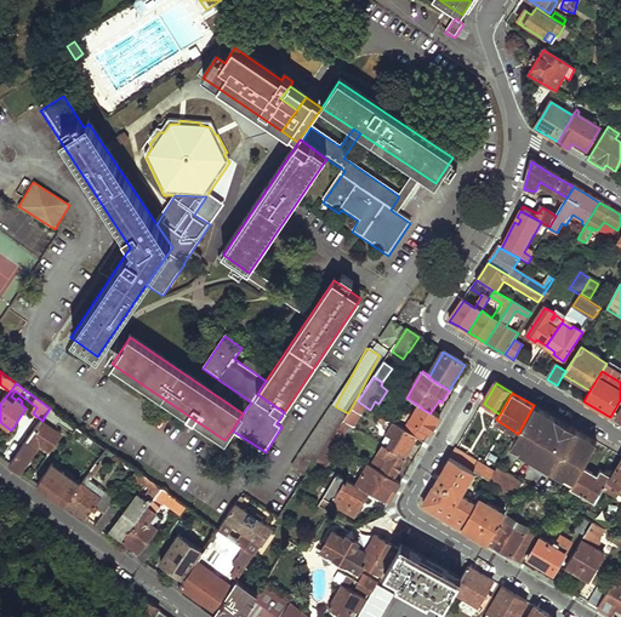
[(345,422),(358,430),(370,410),(358,401),(347,417),(345,422)]
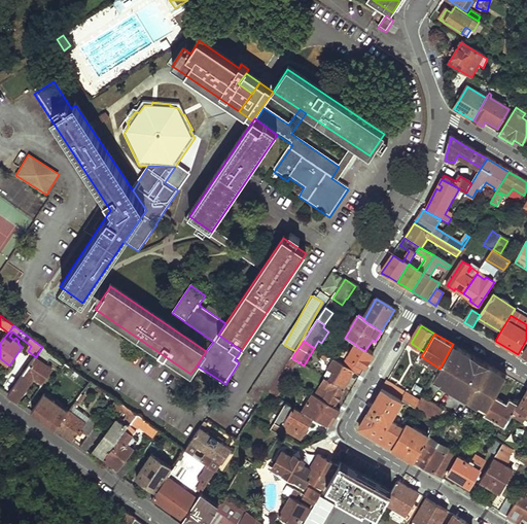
[(440,369),(436,374),(444,378),(442,381),(488,409),(494,397),(506,377),(480,360),(453,344),(440,369)]
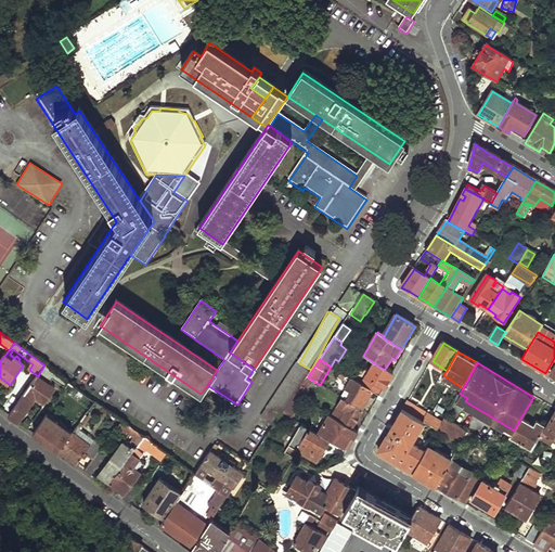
[(375,364),(361,386),(372,393),(379,398),(386,386),(394,373),(385,369),(385,370),(375,364)]
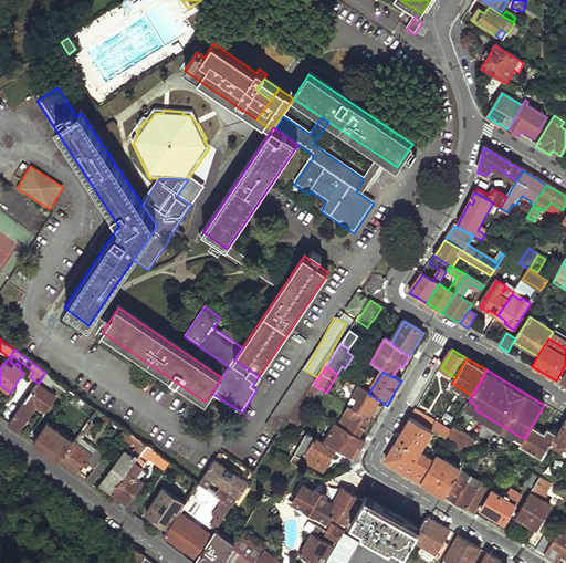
[(45,373),(41,379),(66,397),(71,391),(45,373)]
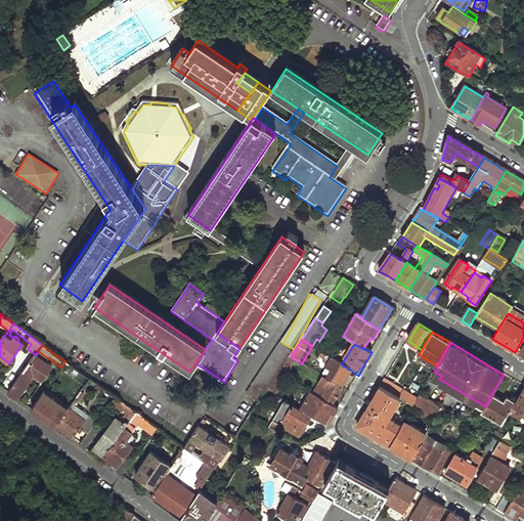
[(281,345),(248,395),(259,402),(272,383),(278,374),(291,356),(293,352),(281,345)]
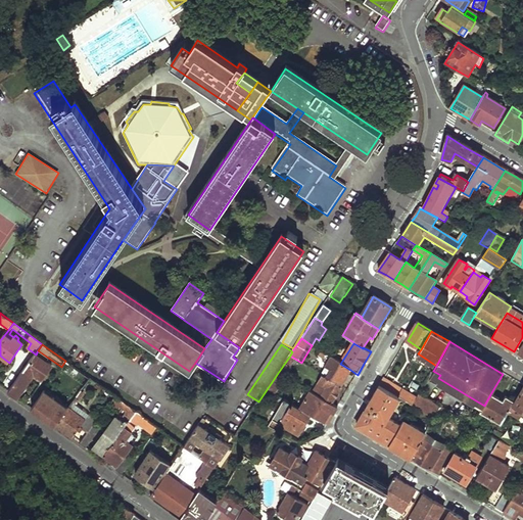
[(35,356),(9,392),(17,398),(34,375),(42,380),(51,368),(35,356)]
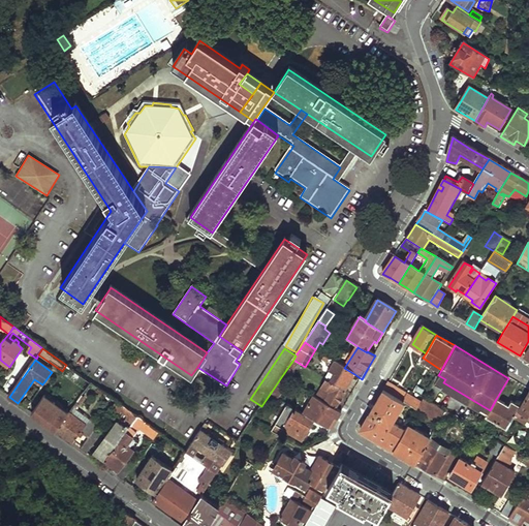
[(281,377),(285,379),(293,383),(305,367),(293,360),(281,377)]
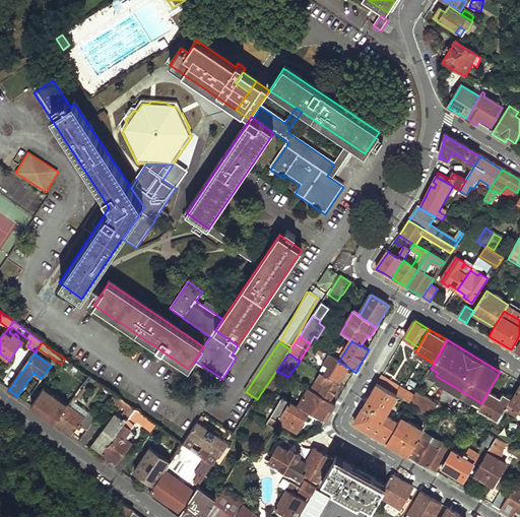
[(328,367),(323,377),(338,387),(348,368),(338,362),(337,361),(329,356),(324,364),(328,367)]
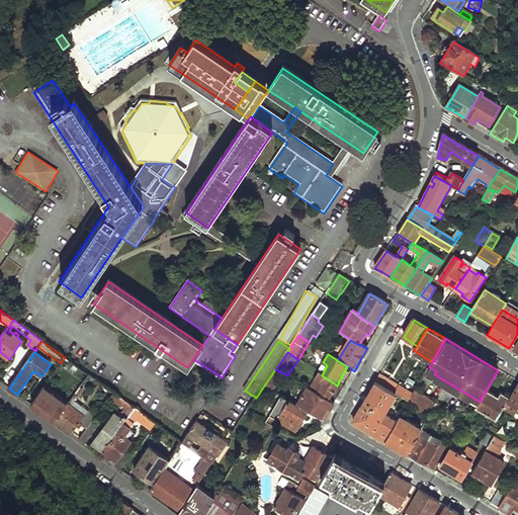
[(61,363),(58,367),(81,383),(78,387),(76,384),(68,396),(73,399),(76,395),(90,375),(65,357),(61,363)]
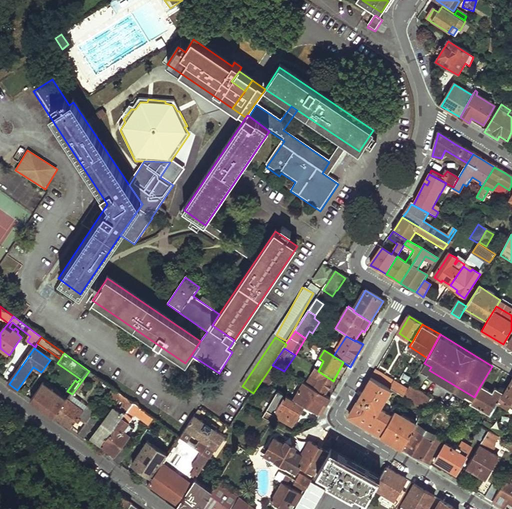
[(272,365),(266,374),(270,377),(276,367),(272,365)]
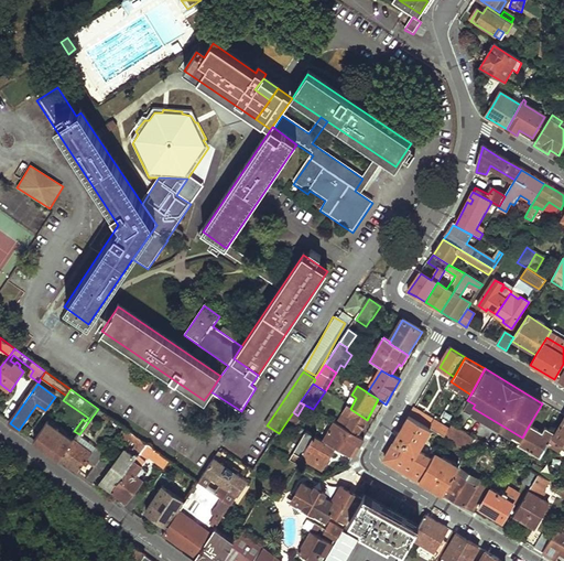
[(336,424),(337,424),(358,437),(368,420),(367,420),(350,409),(347,407),(336,424)]
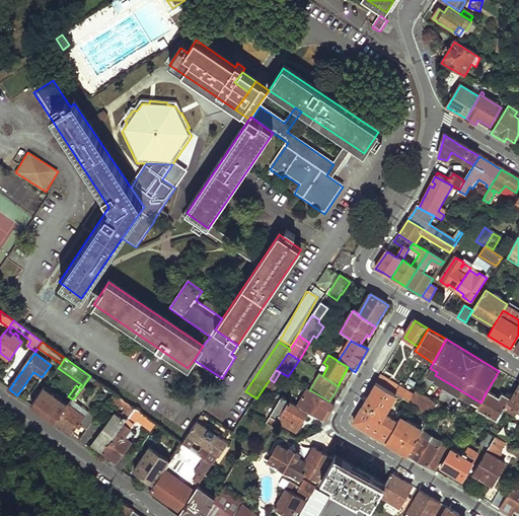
[(377,384),(394,394),(398,388),(380,377),(377,384)]
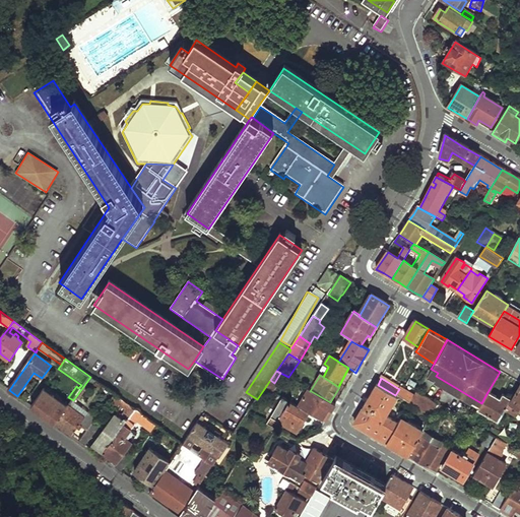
[(376,438),(386,444),(397,425),(386,417),(398,397),(395,395),(378,385),(353,425),(376,438)]
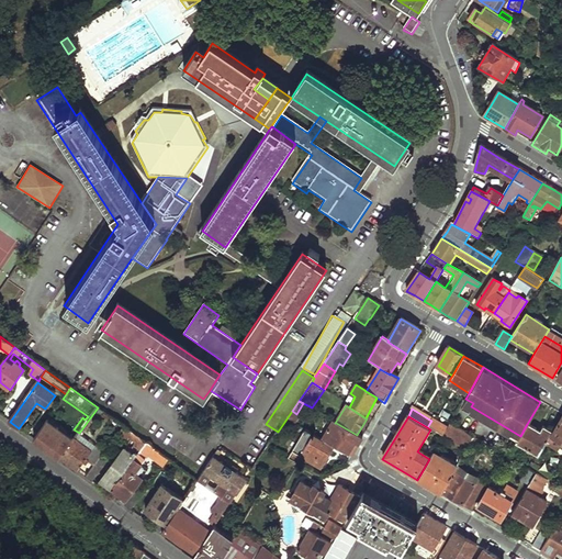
[(561,420),(552,436),(561,442),(561,420)]
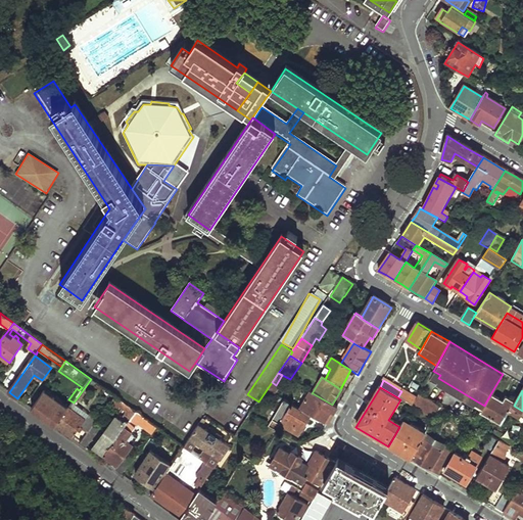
[(302,404),(298,410),(310,417),(327,426),(338,409),(332,405),(313,393),(312,393),(310,391),(302,404)]
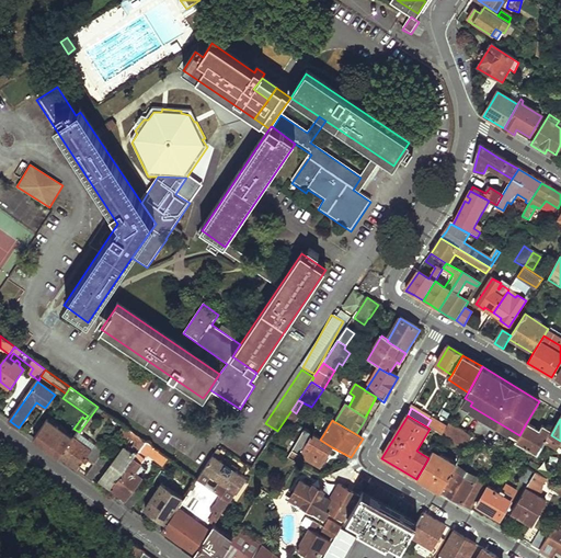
[(431,420),(426,426),(430,429),(443,436),(444,434),(443,434),(446,428),(431,420)]
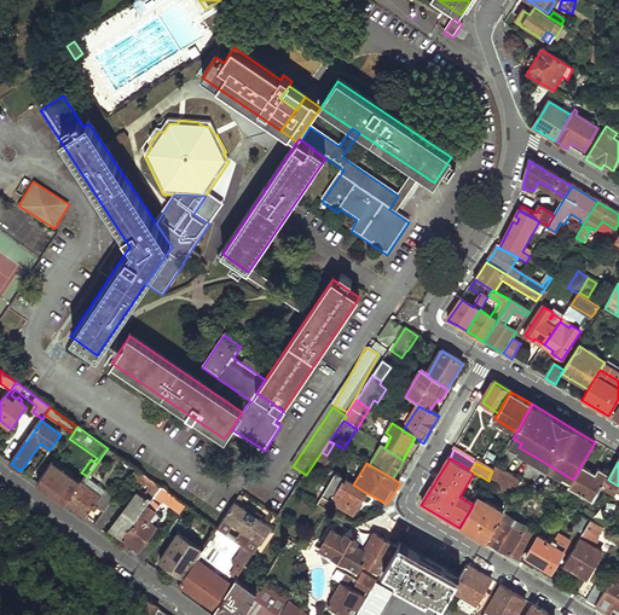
[(490,479),(489,481),(513,495),(521,482),(495,466),(492,471),(489,479),(490,479)]
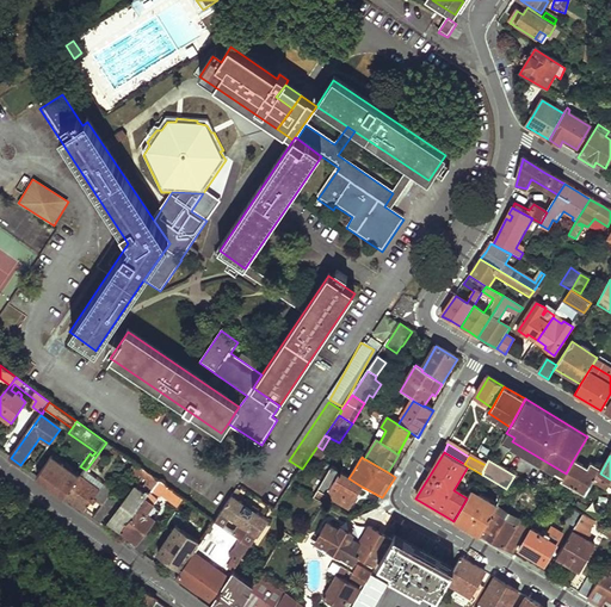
[(566,474),(561,481),(585,496),(599,471),(591,465),(587,469),(573,460),(566,474)]
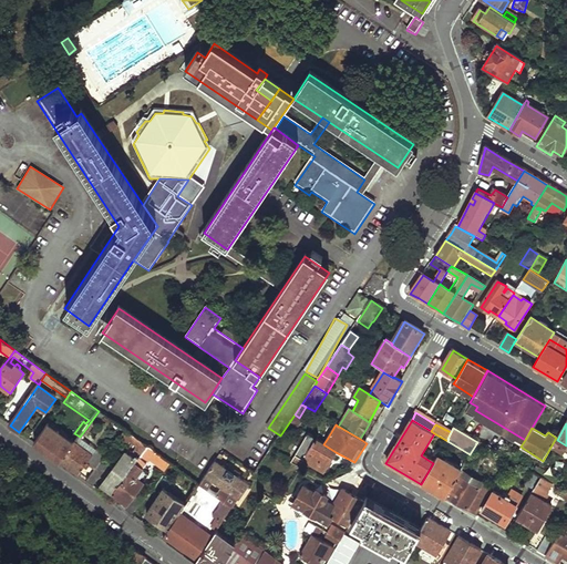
[(34,444),(43,451),(54,436),(45,429),(34,444)]
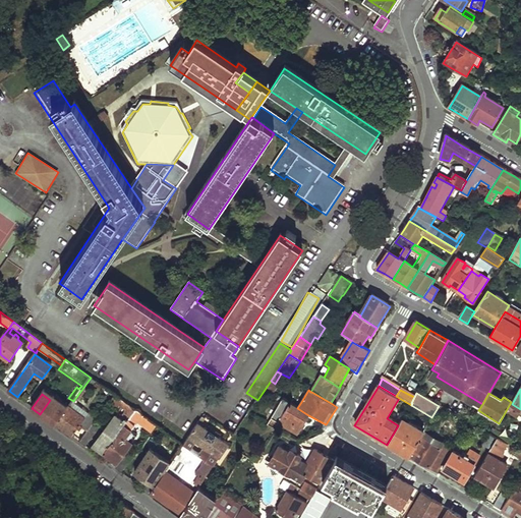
[(115,395),(111,401),(118,406),(122,400),(115,395)]
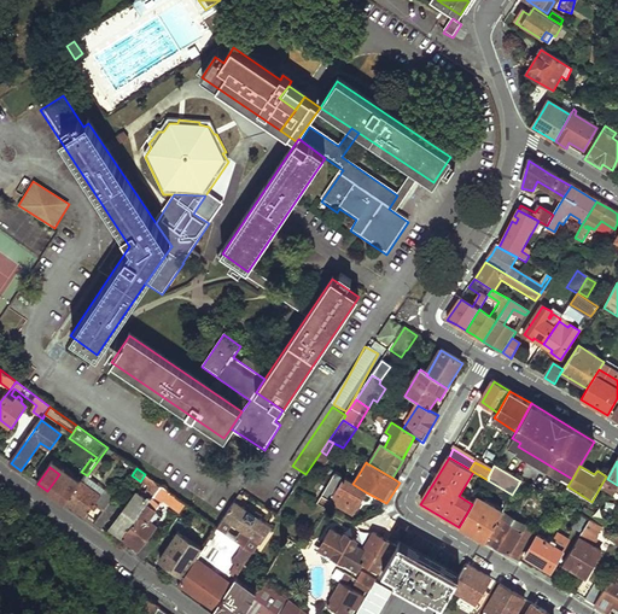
[(145,474),(140,481),(157,493),(162,486),(145,474)]
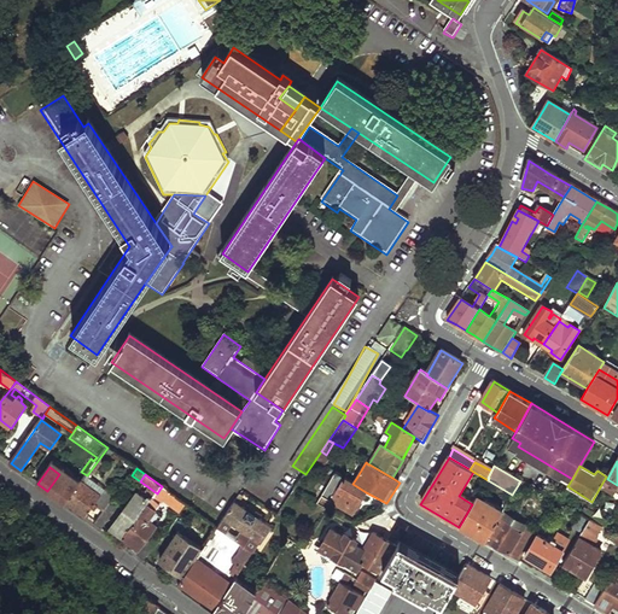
[(87,475),(65,503),(80,514),(94,525),(106,510),(98,504),(97,507),(94,504),(100,496),(85,484),(89,478),(87,475)]
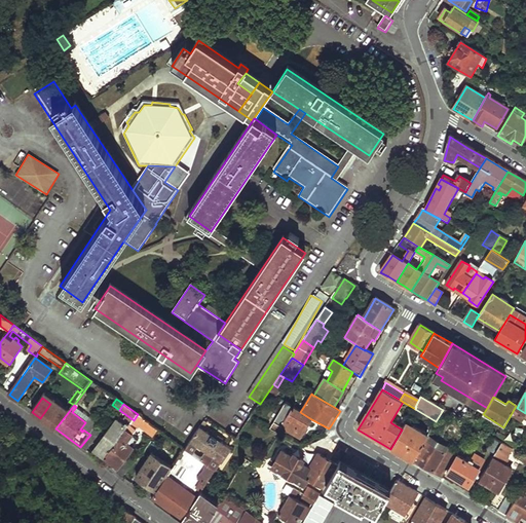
[(278,434),(283,428),(300,439),(311,419),(300,412),(286,405),(271,430),(278,434)]
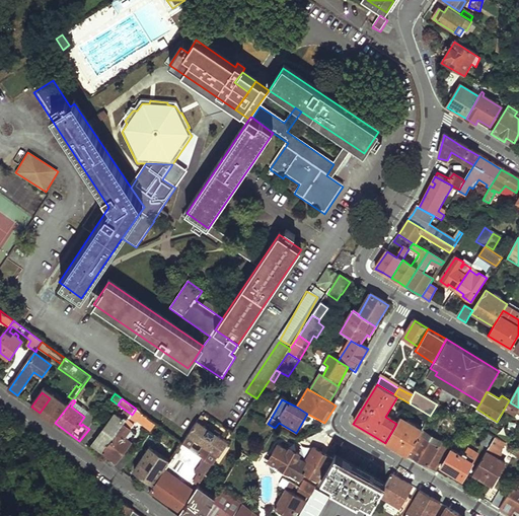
[(437,404),(430,416),(444,424),(451,413),(437,404)]
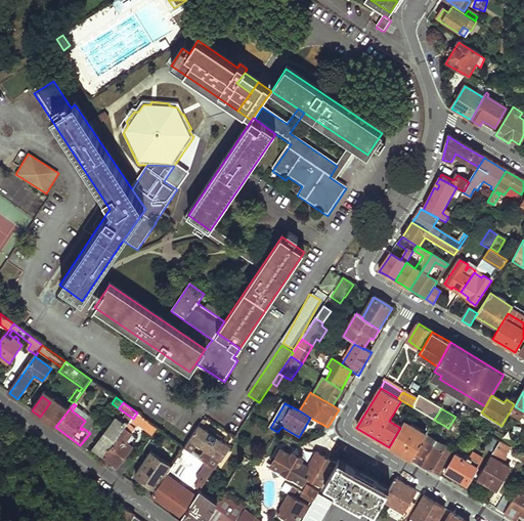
[(117,419),(93,448),(104,457),(125,429),(127,426),(117,419)]
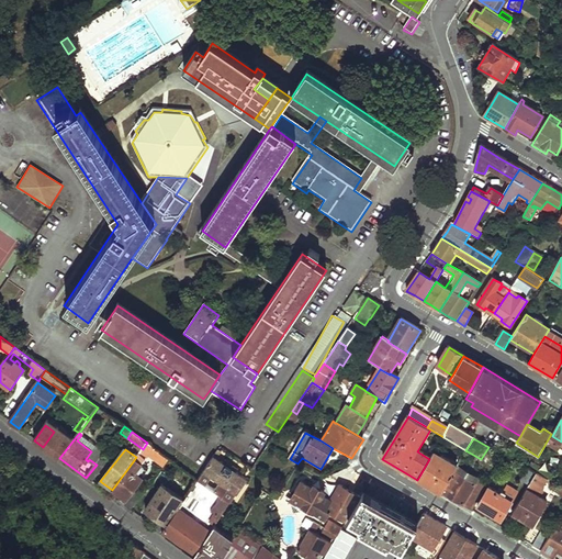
[(136,457),(134,460),(142,466),(150,454),(146,451),(143,449),(136,457)]
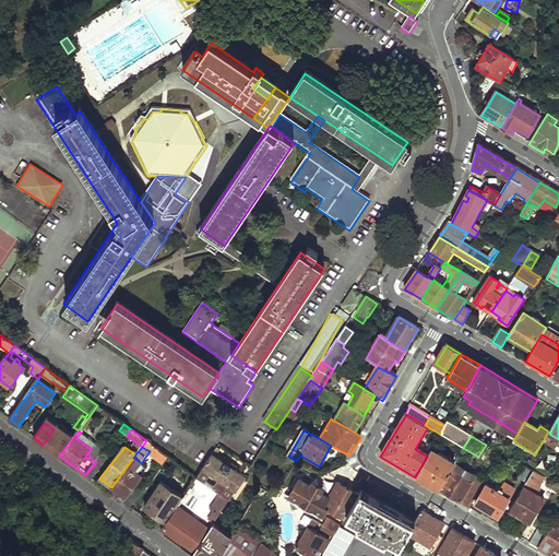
[(424,483),(438,492),(454,464),(431,450),(427,457),(415,477),(424,483)]
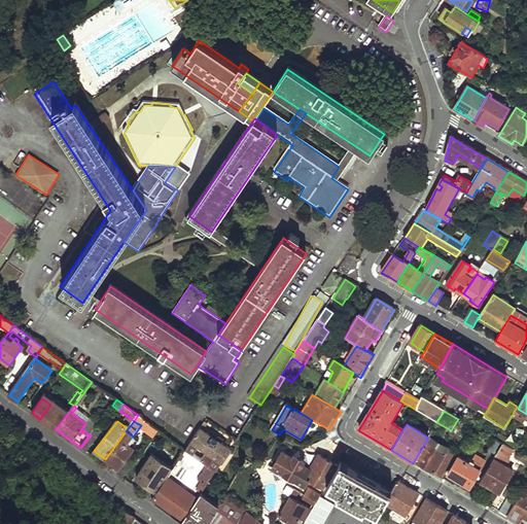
[(151,425),(147,430),(155,437),(160,431),(151,425)]
